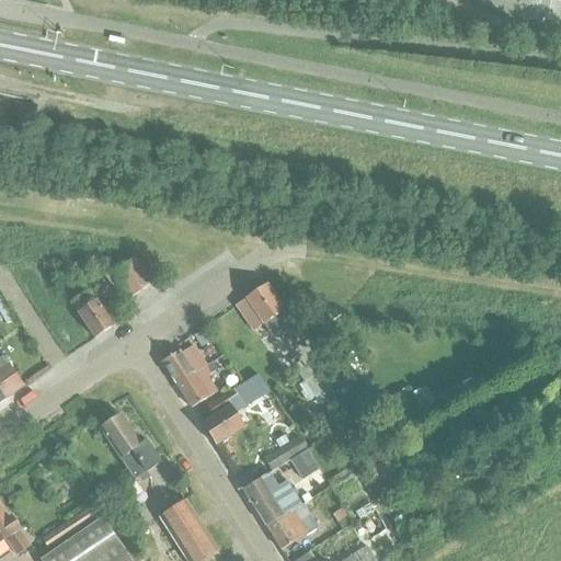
[(107,278),(117,293),(124,288),(132,299),(153,284),(136,259),(114,273),(114,274),(107,278)]
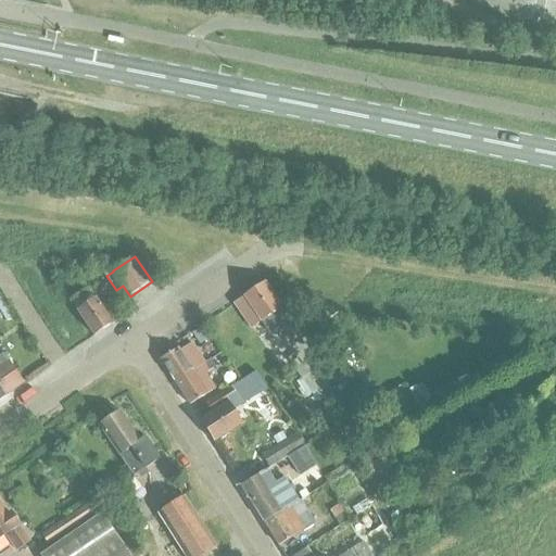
[(265,282),(236,302),(253,328),(263,321),(270,333),(278,329),(280,332),(283,330),(292,343),(301,337),(265,282)]
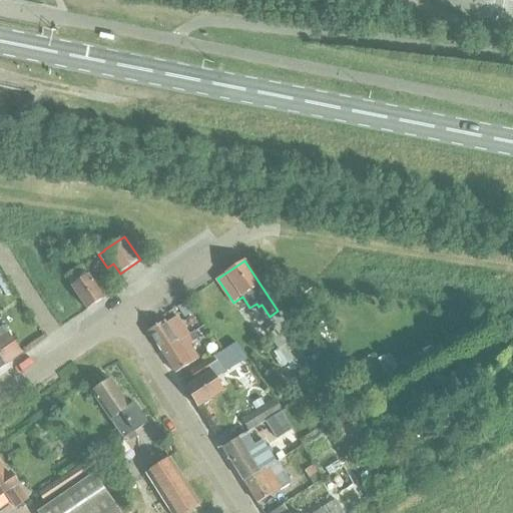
[(79,269),(65,278),(87,311),(105,299),(89,275),(81,280),(78,276),(82,273),(79,269)]
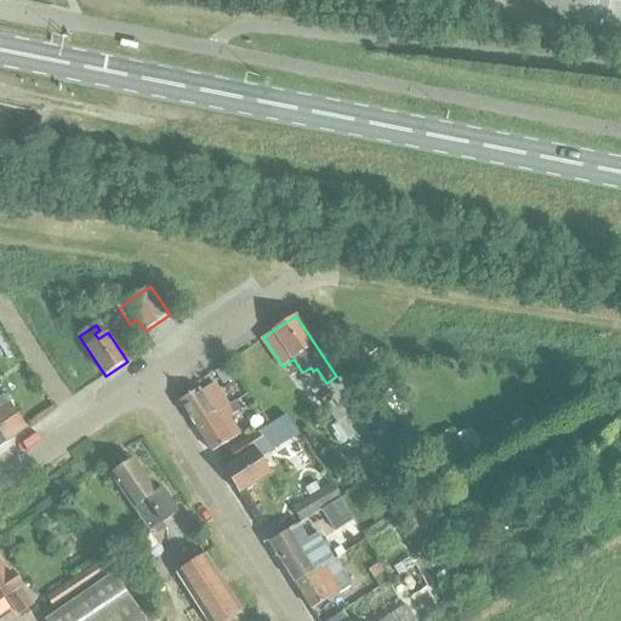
[(180,402),(197,427),(229,406),(215,383),(200,393),(199,389),(180,402)]
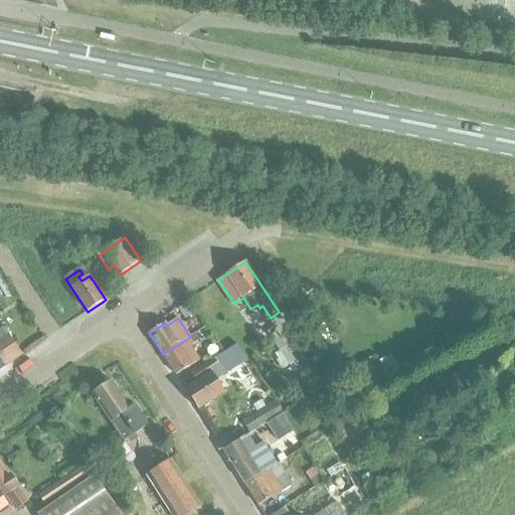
[(0,322),(0,355),(7,365),(22,355),(0,322)]
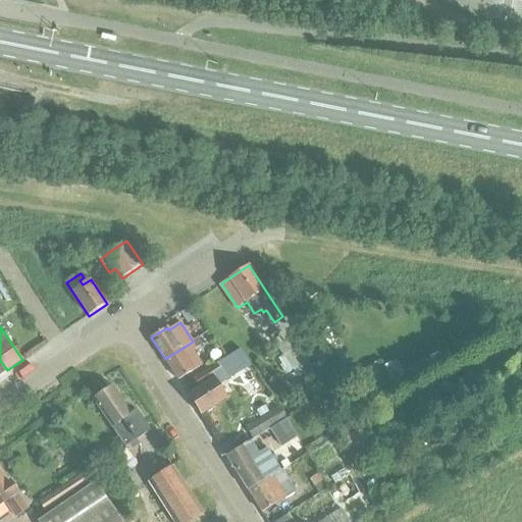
[(298,378),(274,341),(272,342),(269,337),(262,336),(270,350),(275,347),(280,353),(274,357),(278,364),(277,365),(284,375),(288,373),(292,378),(296,375),(298,378)]
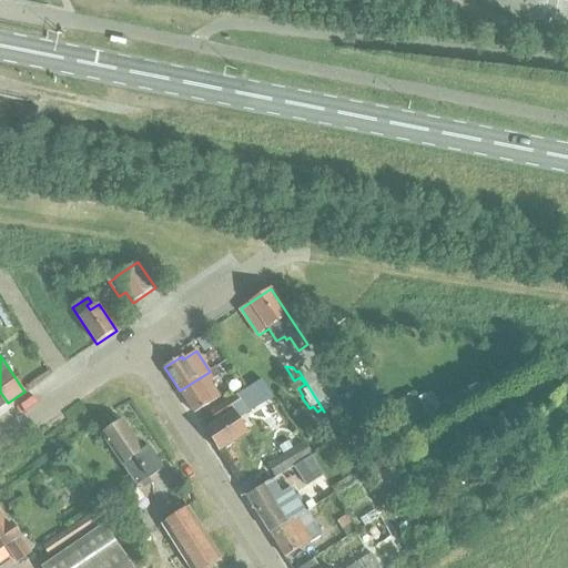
[(210,372),(180,391),(194,414),(221,397),(209,378),(211,377),(213,379),(221,375),(216,367),(210,372)]
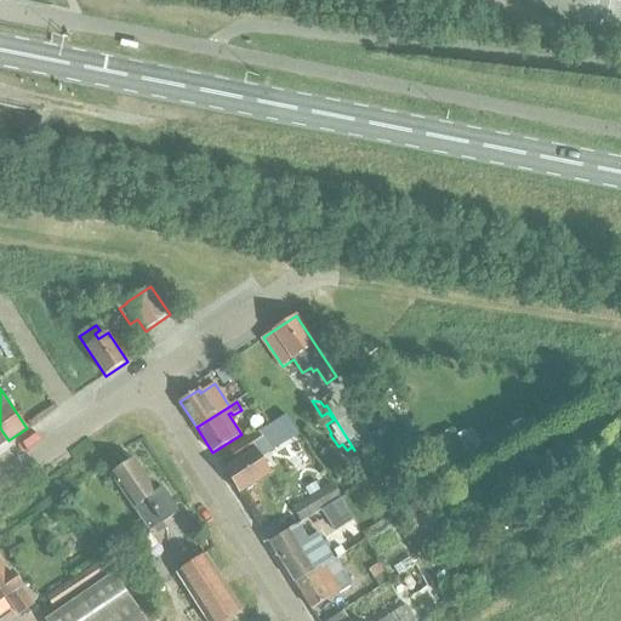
[(332,402),(326,405),(354,450),(362,445),(332,402)]
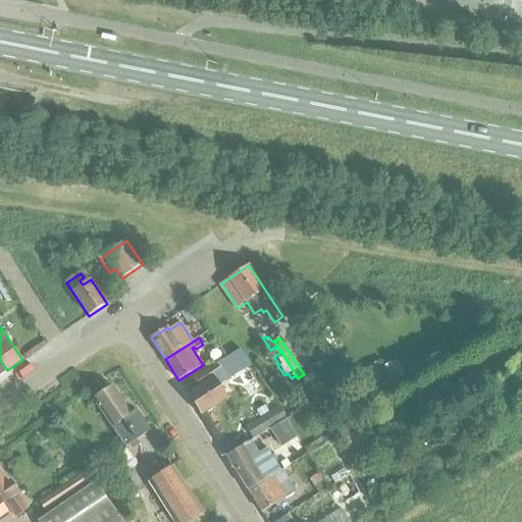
[(200,388),(189,396),(201,415),(227,397),(219,383),(250,364),(240,349),(217,364),(194,379),(200,388)]
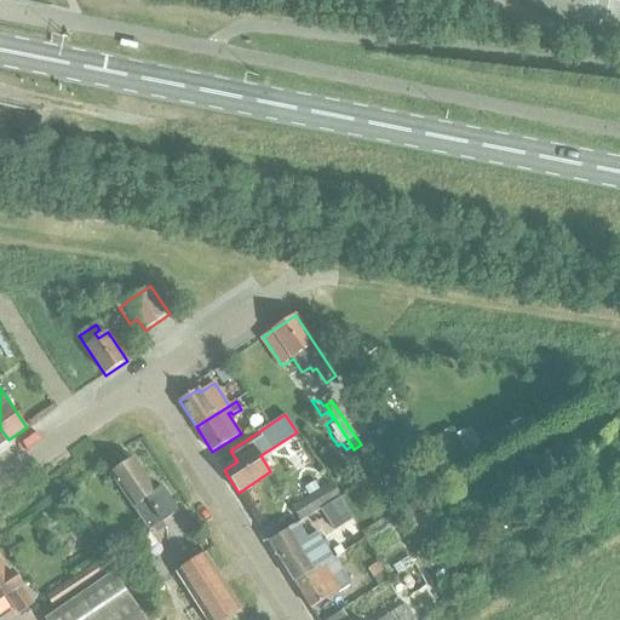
[(109,474),(132,506),(150,530),(179,509),(179,507),(178,509),(164,487),(156,492),(132,458),(109,474)]
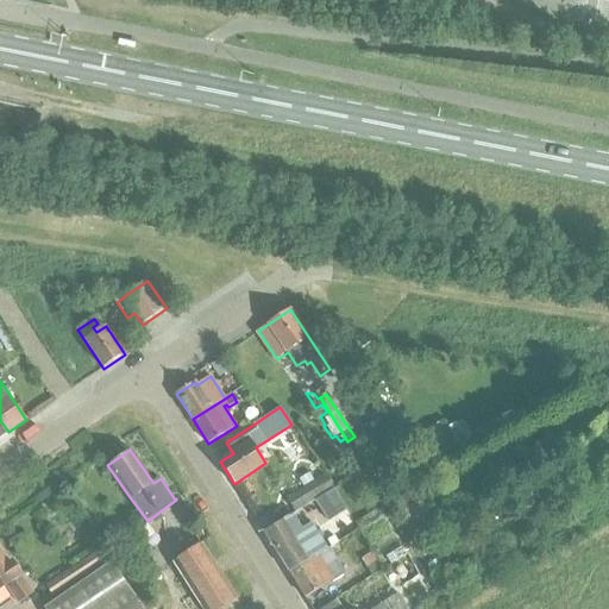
[(287,497),(295,510),(333,487),(325,473),(287,497)]
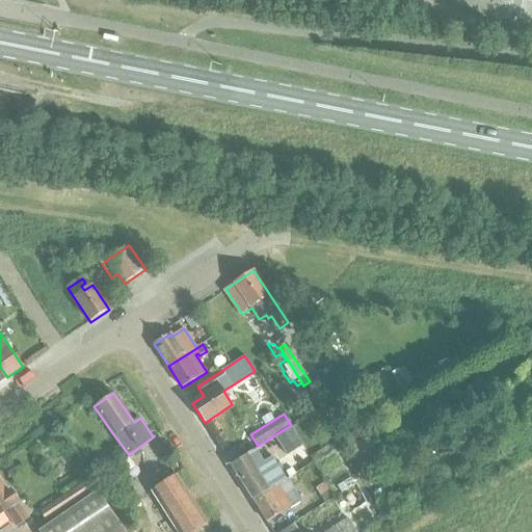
[(291,427),(274,437),(286,456),(302,446),(291,427)]
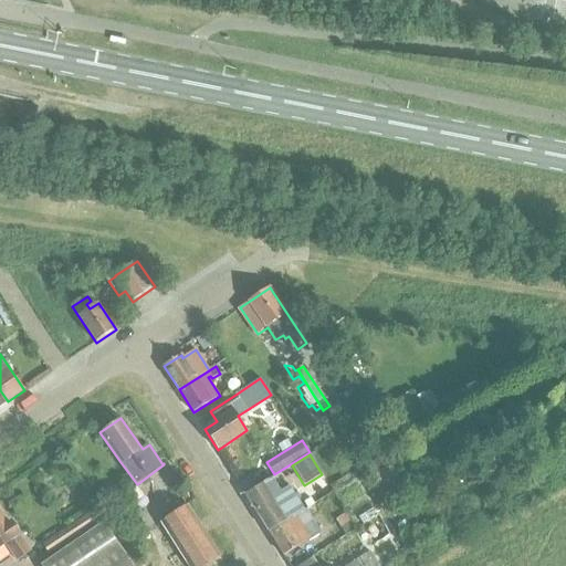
[(377,490),(381,496),(400,486),(396,479),(397,479),(389,465),(389,467),(387,462),(367,473),(376,490),(377,490)]
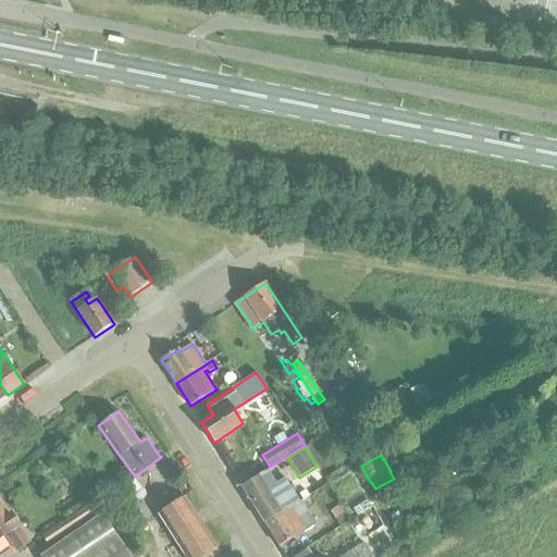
[(242,487),(264,523),(299,500),(285,478),(276,484),(268,471),(242,487)]
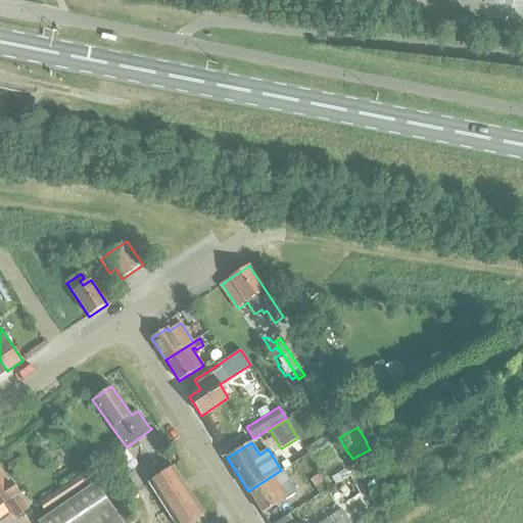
[(346,493),(361,487),(350,464),(336,470),(346,493)]
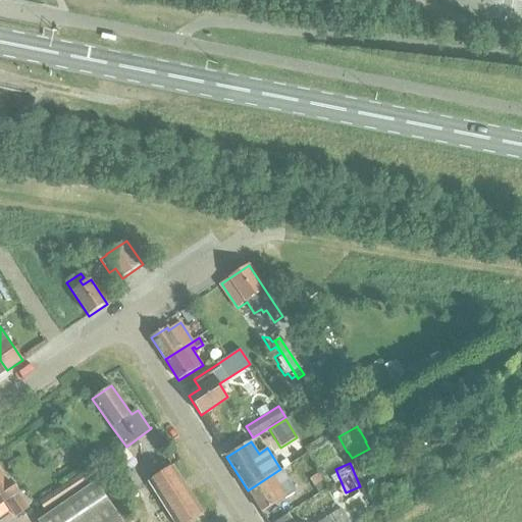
[(188,521),(203,512),(170,465),(147,481),(174,521),(188,521)]
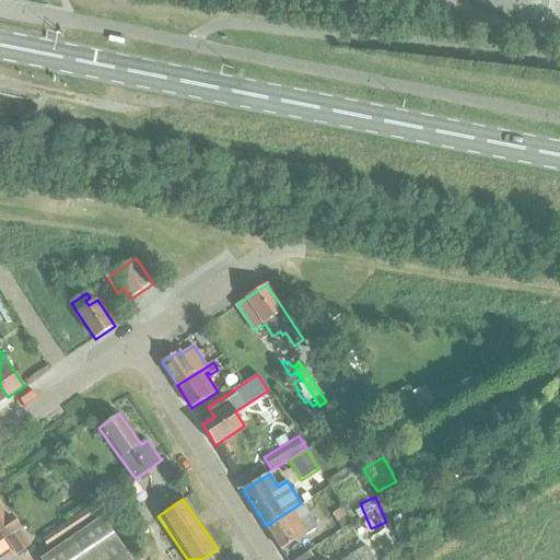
[(54,541),(104,515),(97,502),(46,528),(54,541)]
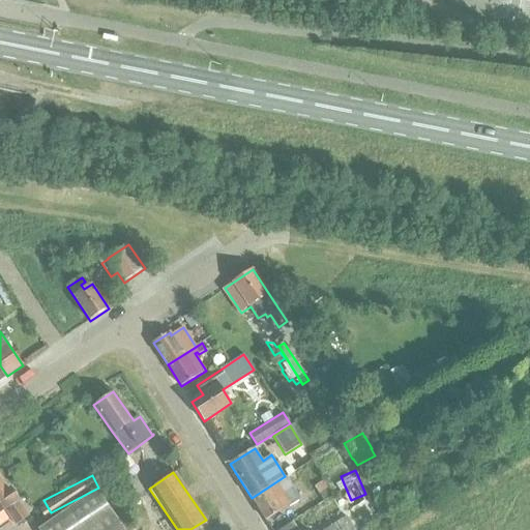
[(285,476),(252,498),(266,519),(299,498),(286,477),(285,476)]
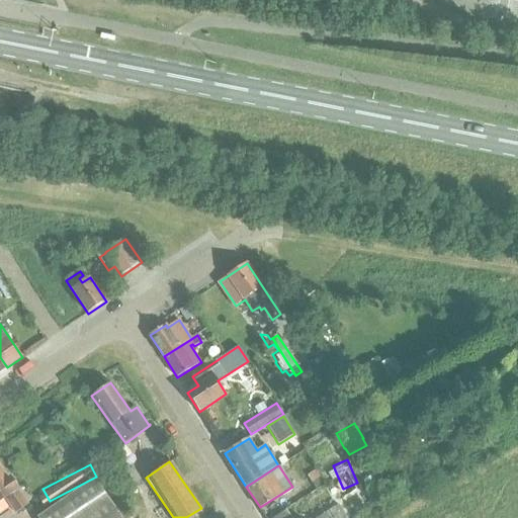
[(0,502),(5,499),(16,514),(28,506),(10,479),(7,481),(0,469),(0,502)]
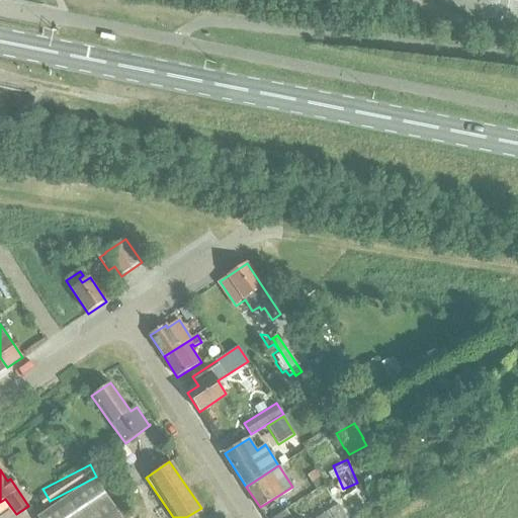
[(317,469),(308,476),(317,490),(325,485),(317,469)]
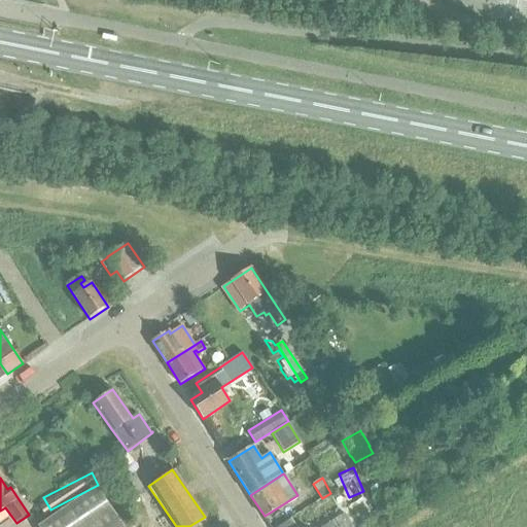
[(40,524),(41,526),(125,526),(126,526),(99,485),(40,524)]
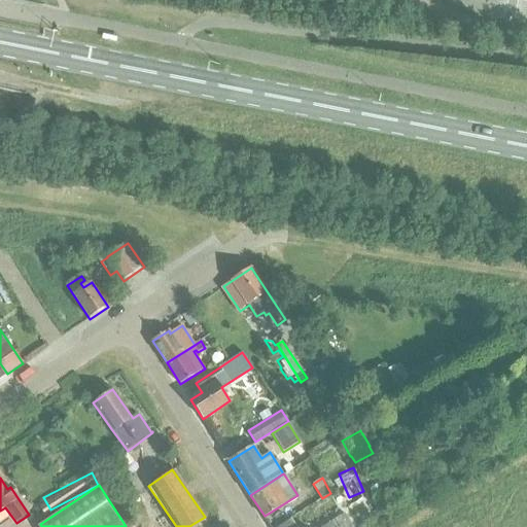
[(352,526),(353,526),(344,513),(321,526),(307,526),(306,526),(303,526),(296,526),(290,518),(275,526),(352,526)]
